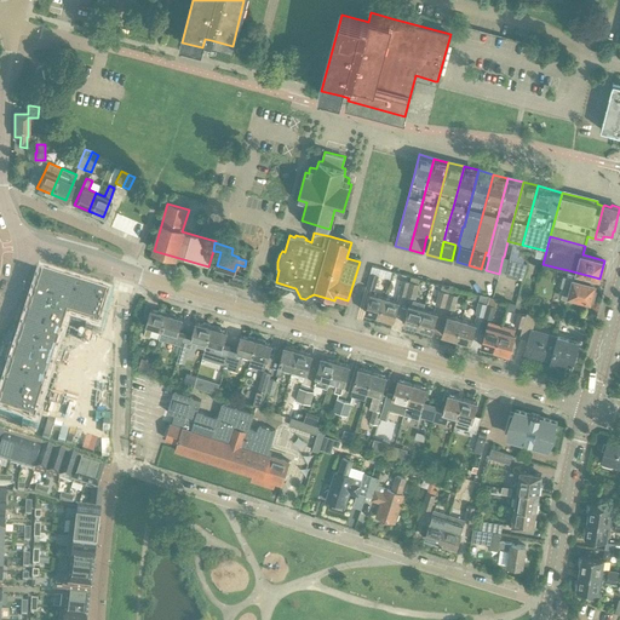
[(514,277),(518,260),(510,258),(505,275),(514,277)]
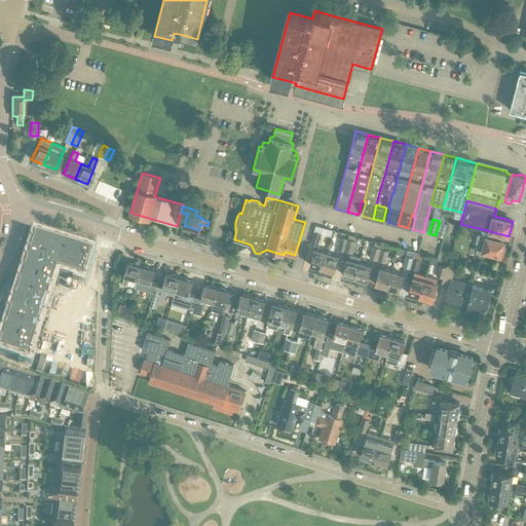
[(440,221),(436,235),(443,237),(447,223),(440,221)]
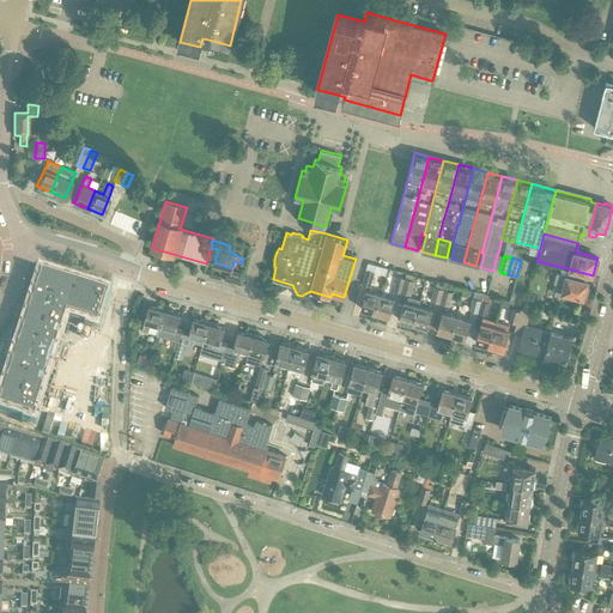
[(558,273),(554,281),(558,283),(556,292),(562,295),(562,292),(572,296),(572,293),(582,297),(583,296),(586,297),(589,287),(586,286),(587,280),(583,279),(583,277),(575,274),(575,271),(562,267),(560,273),(558,273)]
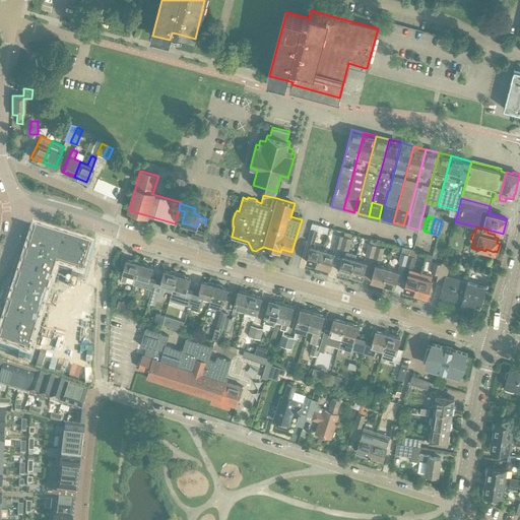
[(317,231),(311,229),(307,240),(314,242),(317,231)]
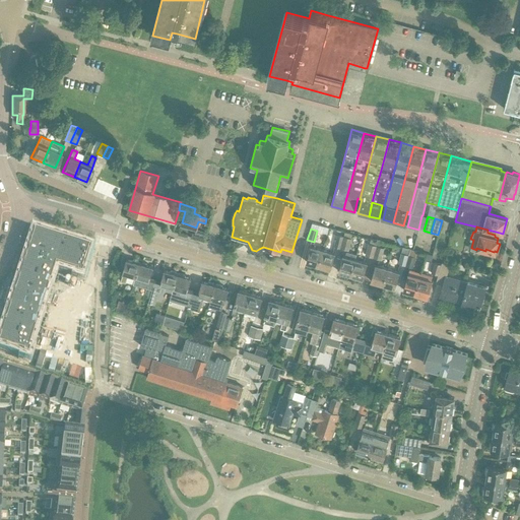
[(343,237),(340,248),(348,250),(351,239),(350,239),(352,234),(345,232),(343,237)]
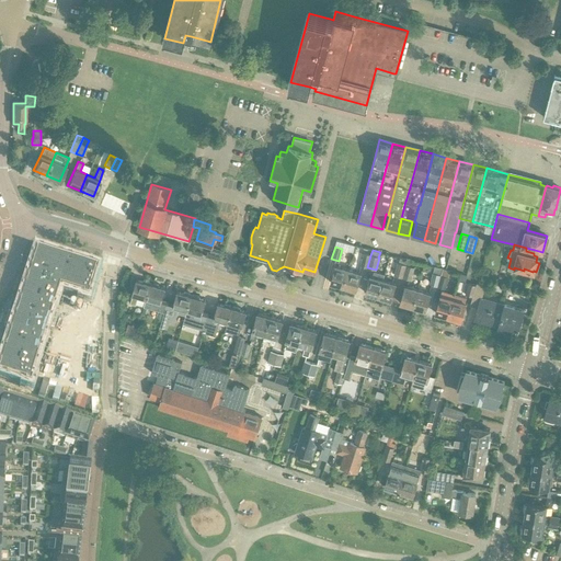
[(24,277),(0,351),(0,375),(25,384),(24,384),(31,386),(32,380),(27,379),(57,285),(83,294),(82,298),(88,300),(90,295),(88,294),(96,270),(86,266),(88,261),(75,258),(72,262),(36,251),(30,272),(31,272),(29,278),(24,277)]
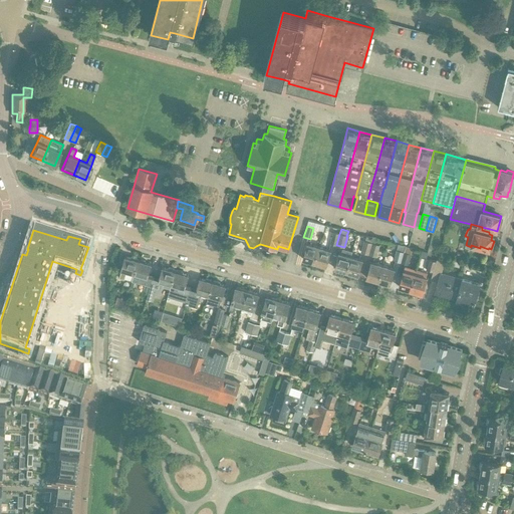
[(336,245),(339,234),(333,232),(330,243),(336,245)]
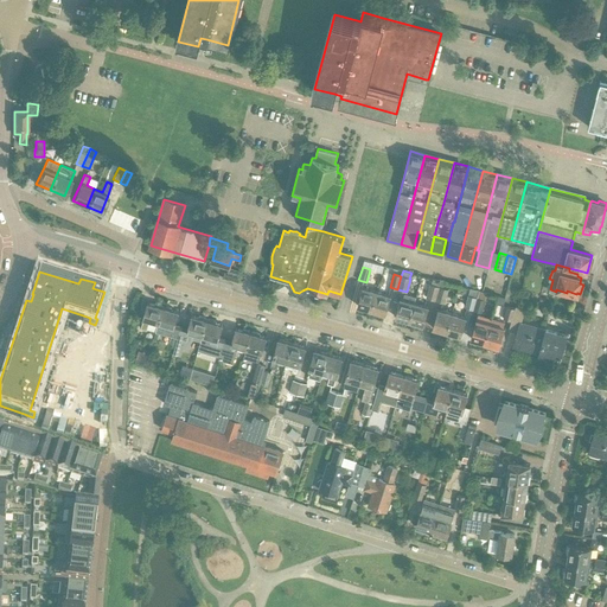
[(427,298),(435,300),(439,287),(441,280),(433,278),(432,285),(430,285),(427,298)]
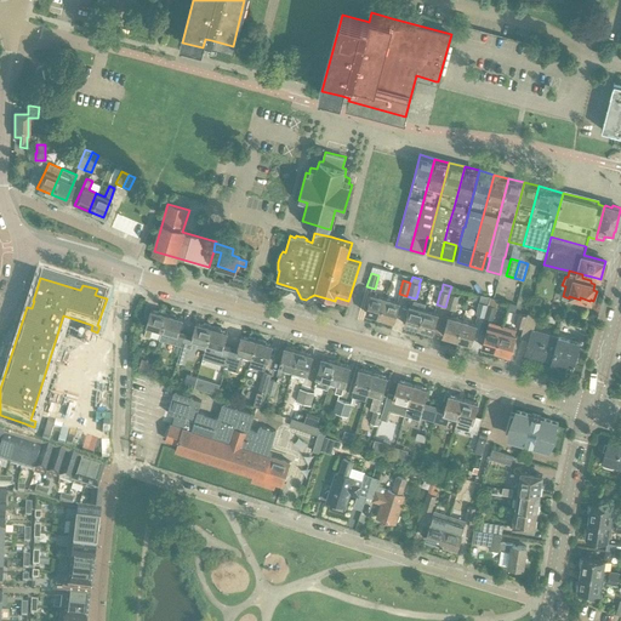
[(380,317),(386,297),(371,294),(365,313),(371,314),(371,315),(377,317),(377,315),(380,317)]
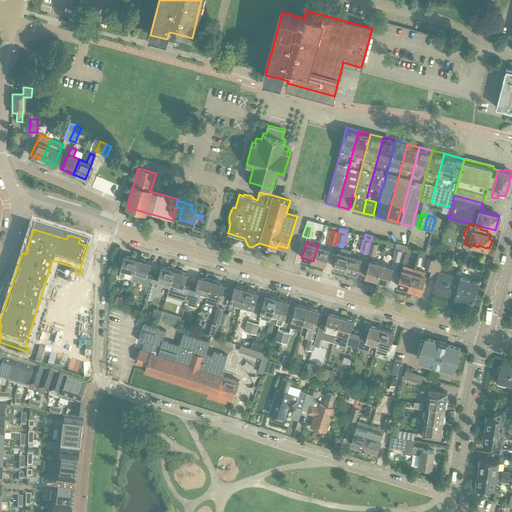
[(370,242),(367,253),(374,255),(377,244),(370,242)]
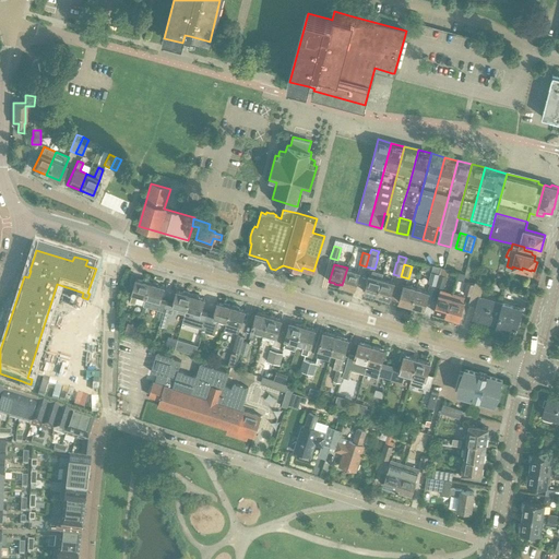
[(428,283),(436,285),(441,268),(433,265),(431,272),(428,283)]
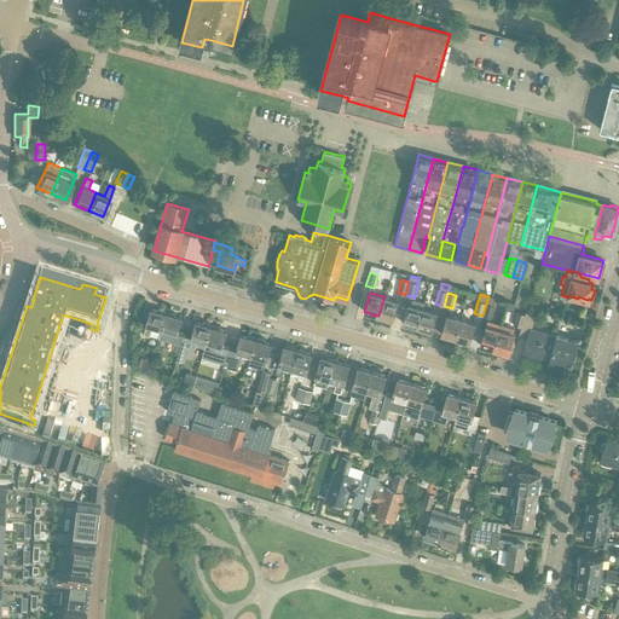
[(385,296),(379,316),(381,316),(381,317),(388,319),(389,318),(392,319),(398,301),(385,296)]
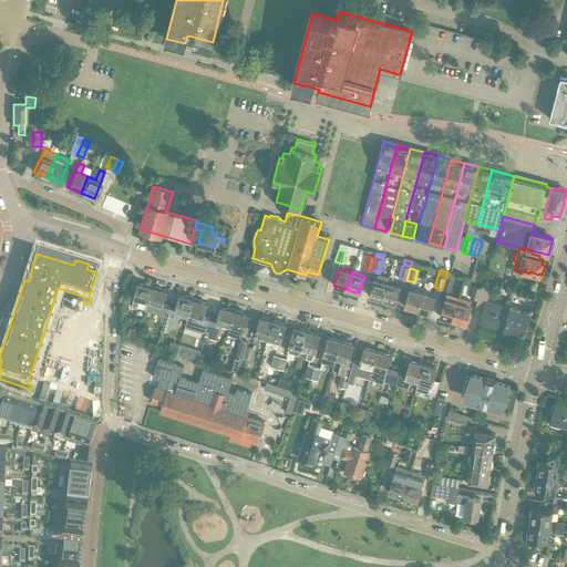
[(447,271),(442,289),(450,291),(453,280),(451,279),(452,272),(447,271)]
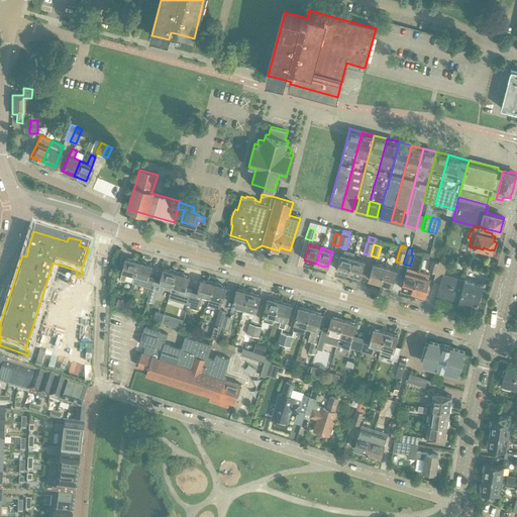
[(341,253),(336,270),(348,273),(352,257),(354,251),(344,249),(343,254),(341,253)]
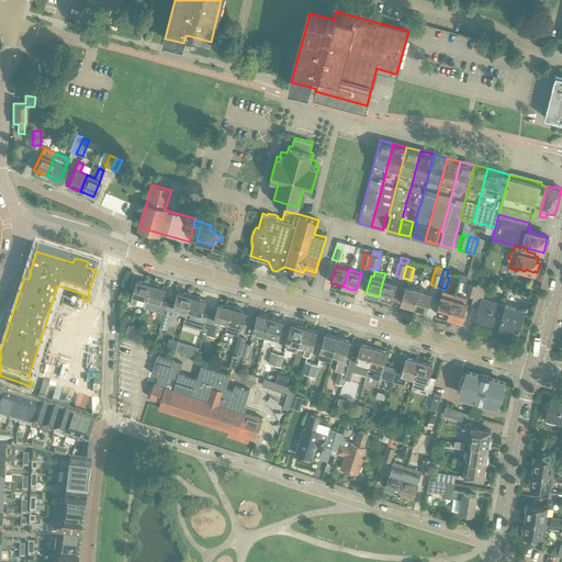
[(134,294),(131,302),(136,304),(139,295),(147,298),(152,282),(144,280),(143,281),(136,279),(133,293),(134,294)]
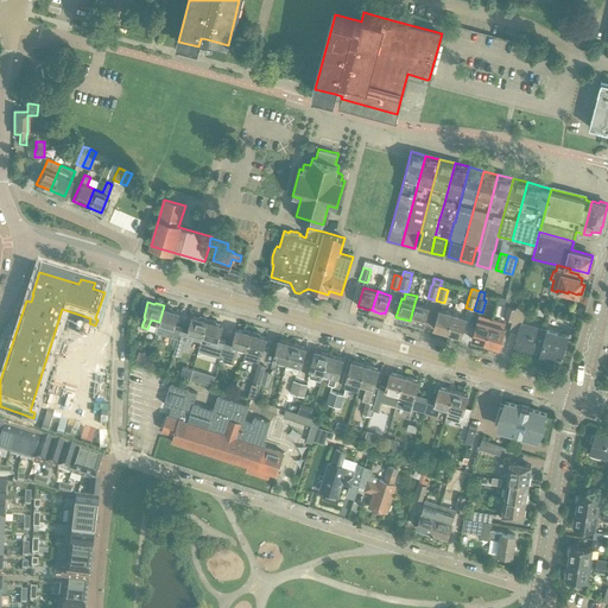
[(415,303),(410,321),(423,324),(429,306),(415,303)]
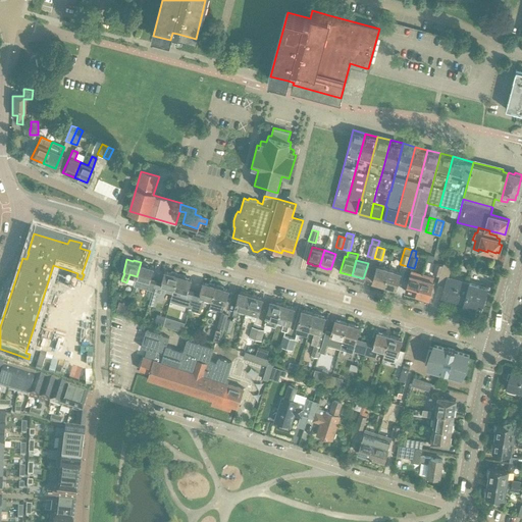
[(137,276),(134,284),(142,286),(153,290),(156,280),(150,278),(153,267),(147,265),(148,264),(141,262),(137,276)]
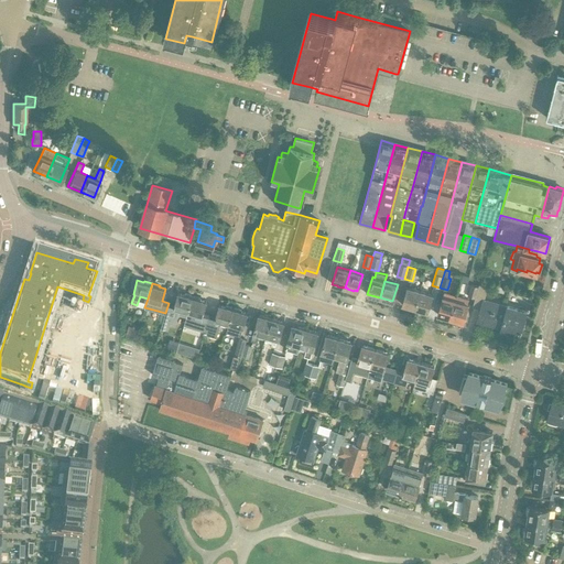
[(476,299),(479,286),(470,284),(467,295),(476,299)]
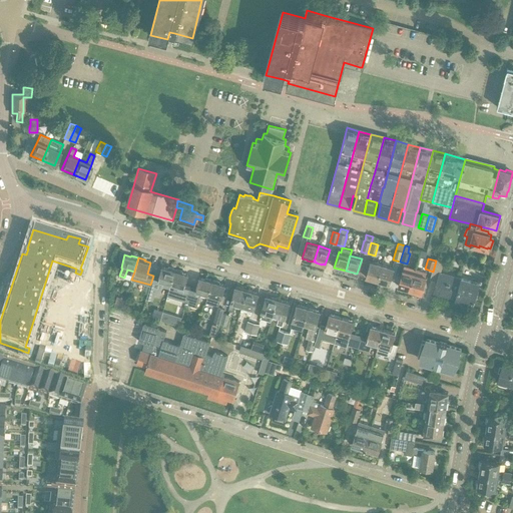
[(461,279),(440,273),(443,261),(436,259),(436,261),(433,272),(430,279),(437,281),(433,293),(455,299),(455,300),(472,305),(474,299),(476,300),(479,291),(476,290),(478,284),(461,278),(461,279)]
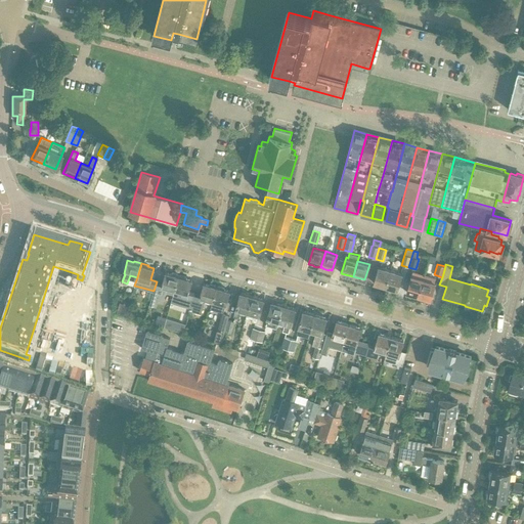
[(386,286),(390,270),(379,266),(374,282),(386,286)]
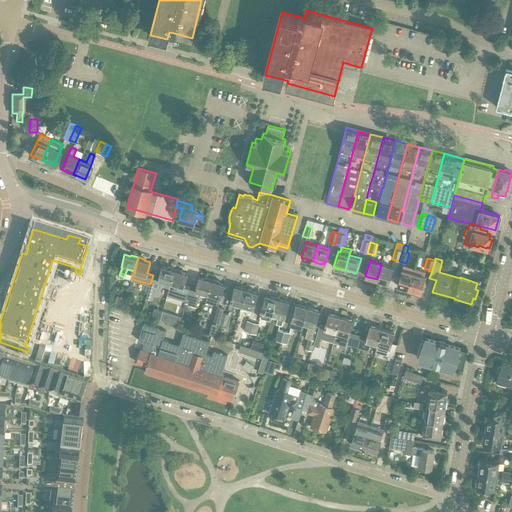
[(381,264),(377,279),(388,283),(393,267),(381,264)]
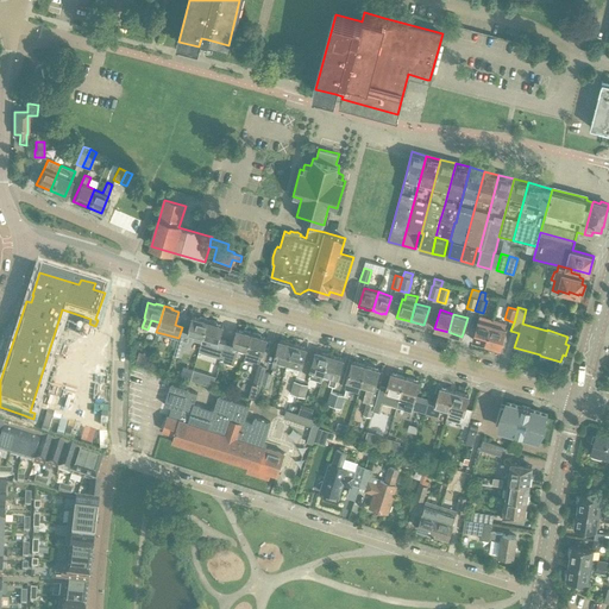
[(179,338),(174,353),(181,356),(183,347),(189,350),(193,339),(201,341),(208,319),(200,316),(200,318),(193,315),(188,328),(182,327),(179,338)]
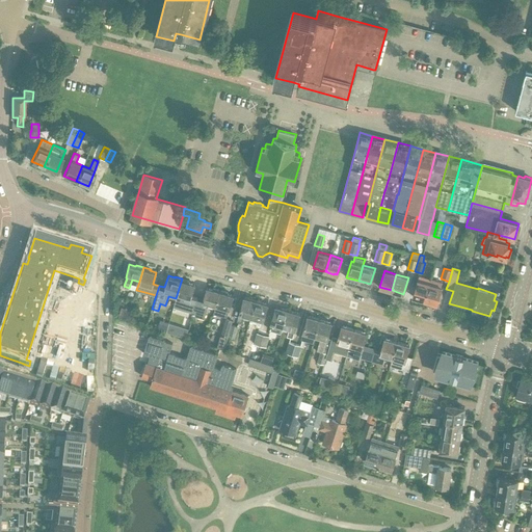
[(425,299),(430,278),(419,275),(413,296),(425,299)]
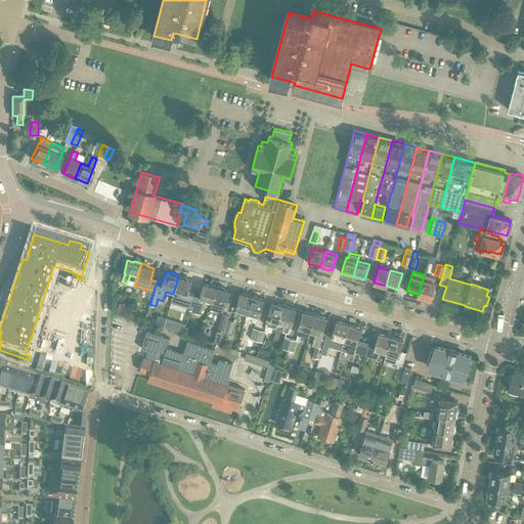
[(173,294),(171,302),(190,307),(191,302),(194,292),(188,291),(191,279),(186,277),(186,276),(179,274),(173,294)]
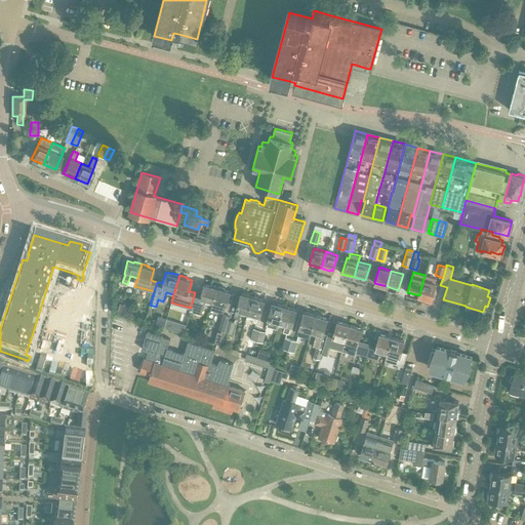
[(425,275),(419,295),(420,296),(419,296),(426,298),(426,297),(431,299),(436,283),(435,282),(436,278),(425,275)]
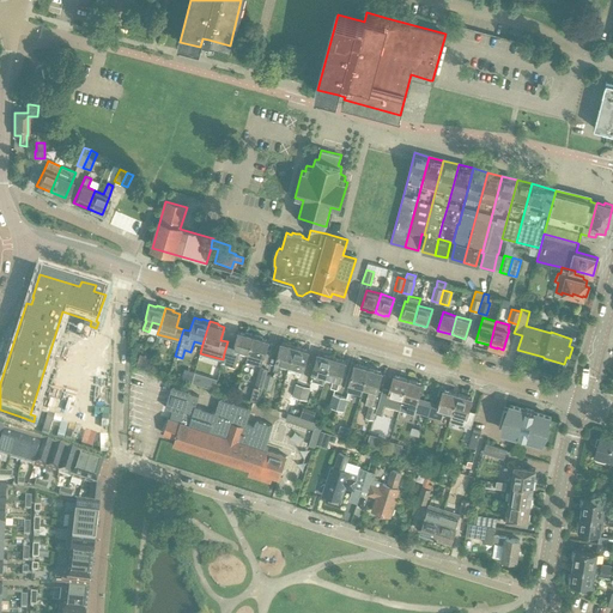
[(223,359),(222,362),(229,364),(230,362),(236,364),(240,352),(248,354),(254,334),(246,332),(246,333),(238,331),(235,344),(228,341),(224,353),(223,359)]
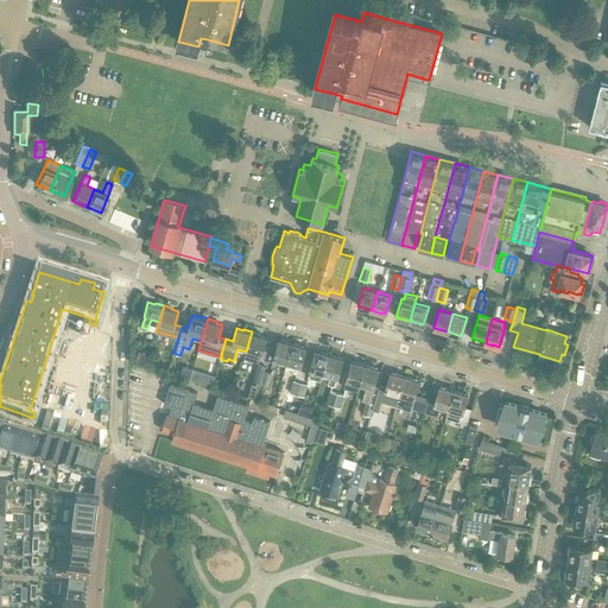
[(246,352),(245,358),(252,360),(259,361),(261,352),(263,352),(267,337),(260,335),(260,334),(252,331),(246,352)]
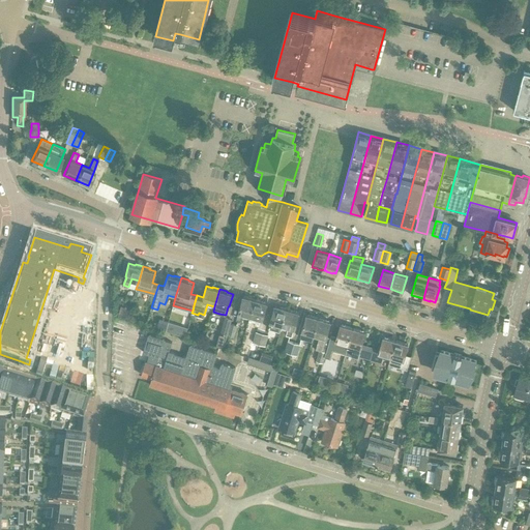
[(249,315),(255,299),(243,296),(238,312),(239,312),(237,319),(241,321),(243,314),(249,315)]
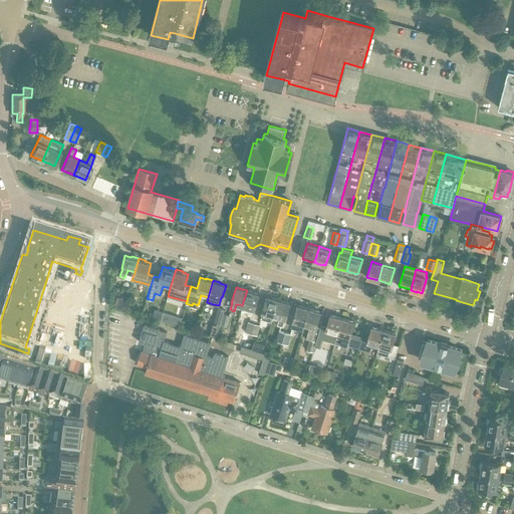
[(247,290),(242,305),(241,309),(248,311),(247,314),(252,316),(254,309),(259,293),(247,290)]
